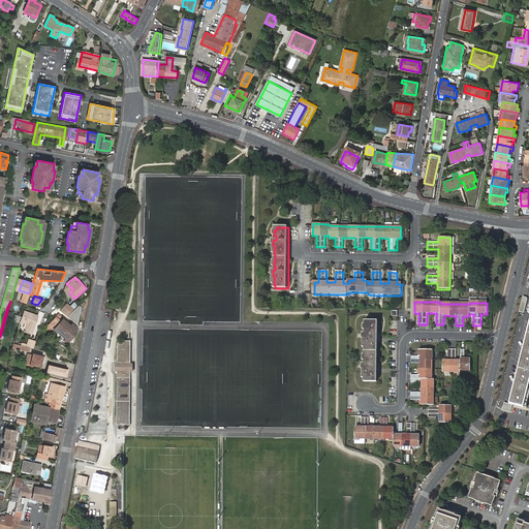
[(66,303),(61,309),(67,315),(72,309),(66,303)]
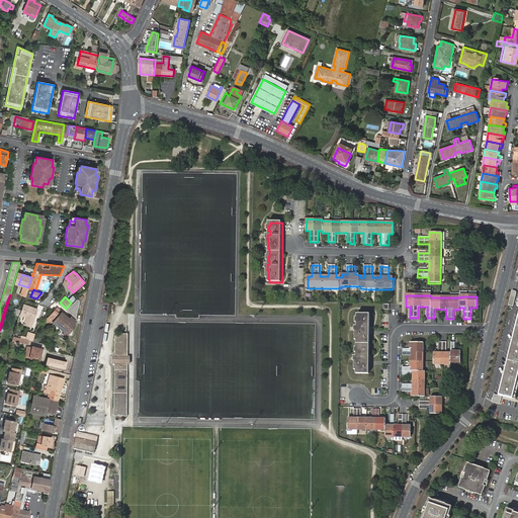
[(75,303),(70,308),(69,307),(67,310),(72,314),(78,306),(75,303)]
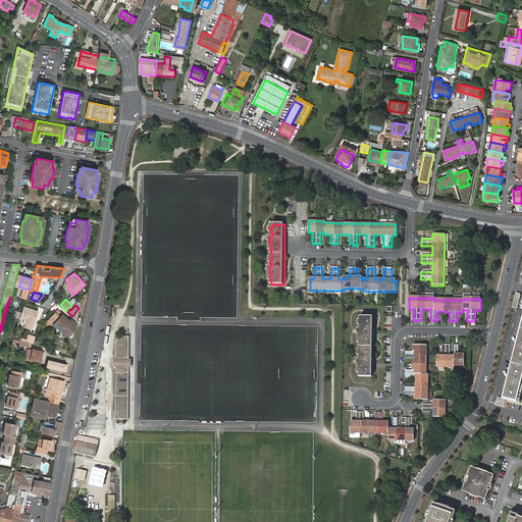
[(28,308),(22,306),(21,310),(20,313),(19,317),(23,319),(32,321),(35,311),(28,309),(28,308)]
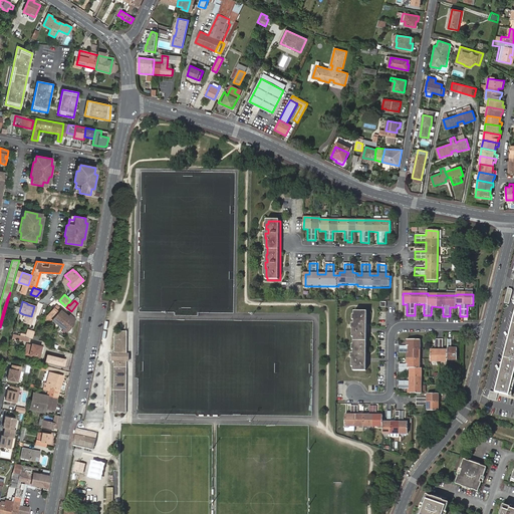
[(52,319),(59,325),(67,315),(56,305),(47,314),(44,319),(49,323),(52,319)]
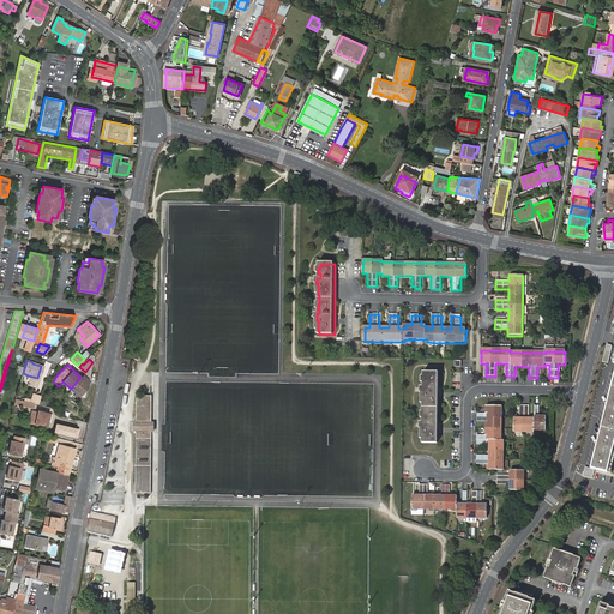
[(426,404),(425,413),(423,413),(423,420),(425,420),(425,423),(421,423),(421,429),(423,429),(423,440),(425,440),(425,444),(439,445),(440,373),(426,373),(426,377),(425,377),(425,383),(426,383),(426,387),(421,387),(421,393),(425,393),(423,404),(426,404)]
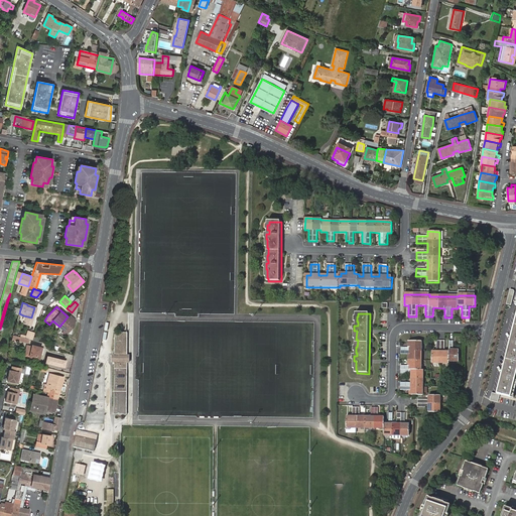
[(31,317),(23,315),(21,323),(28,326),(31,317)]
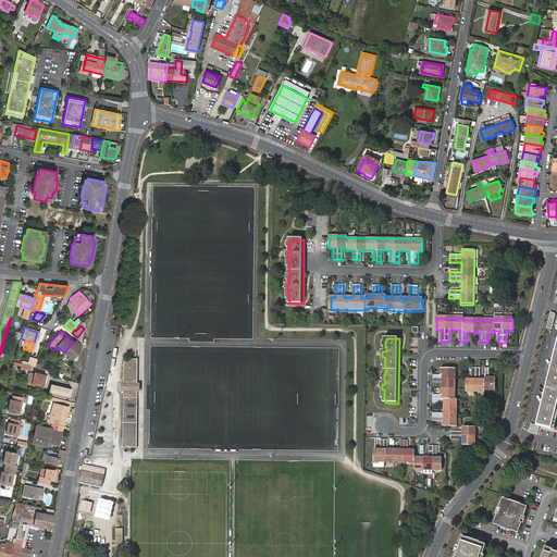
[(83,347),(75,341),(73,342),(64,353),(72,359),(83,347)]
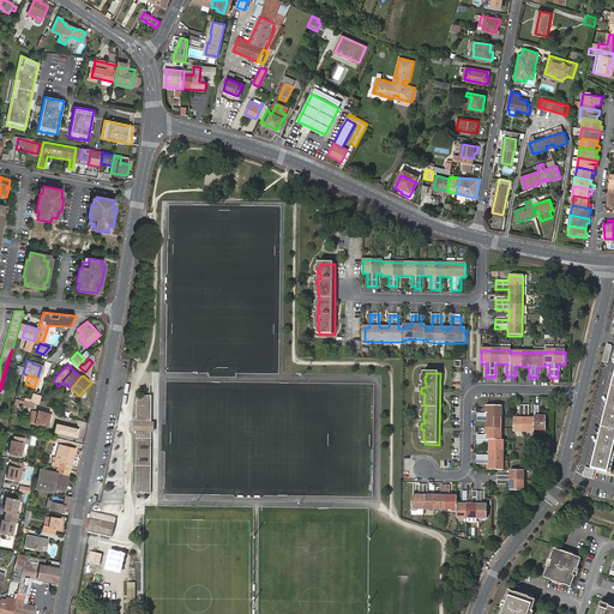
[(613,378),(591,469),(608,473),(613,446),(613,378)]
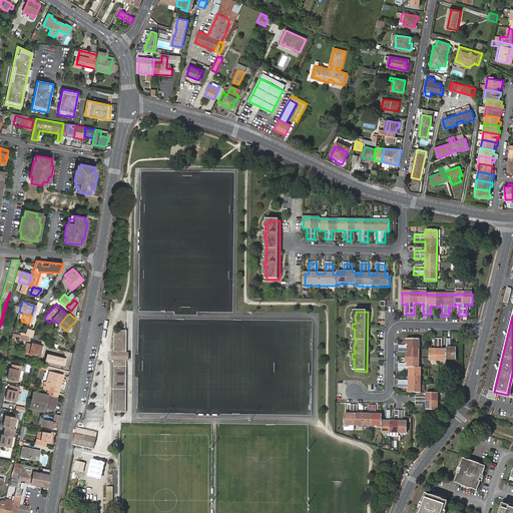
[(28,337),(32,338),(33,331),(27,330),(25,336),(28,337)]
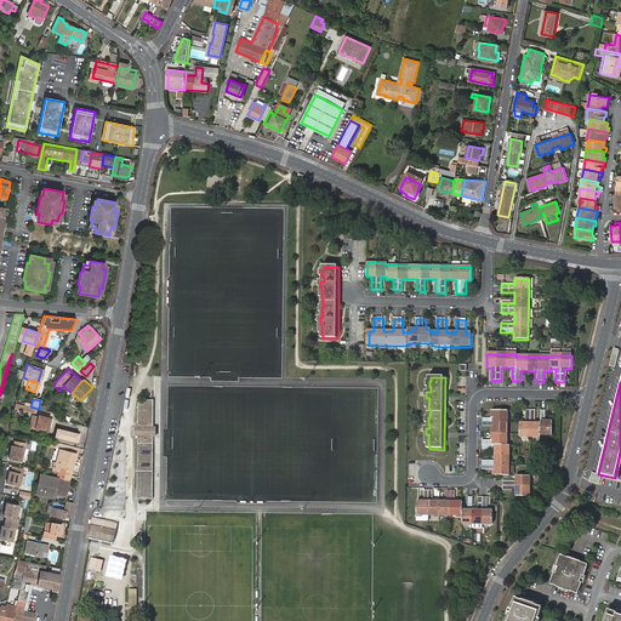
[(138,402),(138,429),(154,429),(154,402),(138,402)]
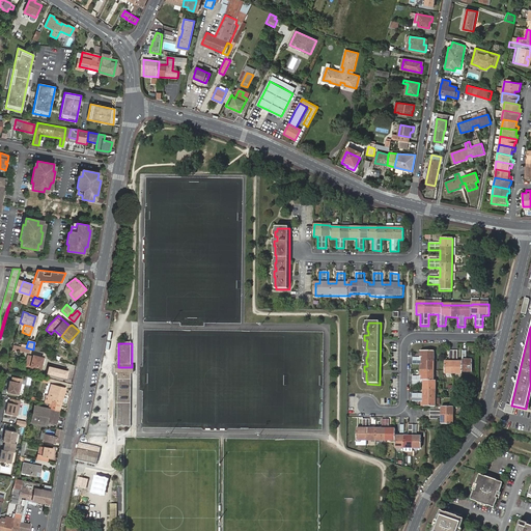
[(453,374),(463,374),(462,372),(472,372),(472,361),(466,361),(467,352),(463,352),(463,363),(457,363),(457,352),(450,352),(450,363),(445,363),(445,374),(453,374)]
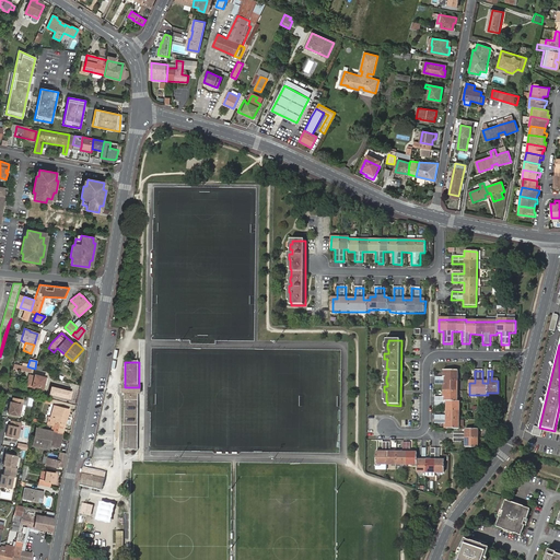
[(435,407),(447,407),(447,411),(447,417),(435,417),(435,424),(447,426),(447,430),(459,430),(459,421),(459,403),(458,403),(458,393),(458,383),(458,372),(445,372),(445,378),(435,378),(435,385),(443,386),(445,386),(445,392),(445,398),(435,398),(435,407)]
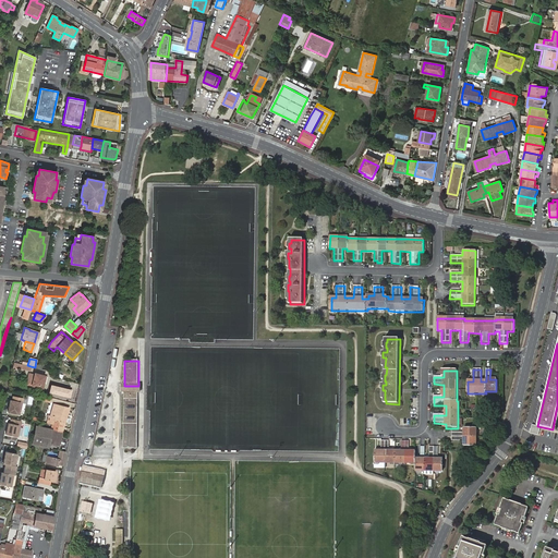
[(34,375),(32,385),(41,387),(43,381),(46,383),(47,376),(35,373),(34,375)]
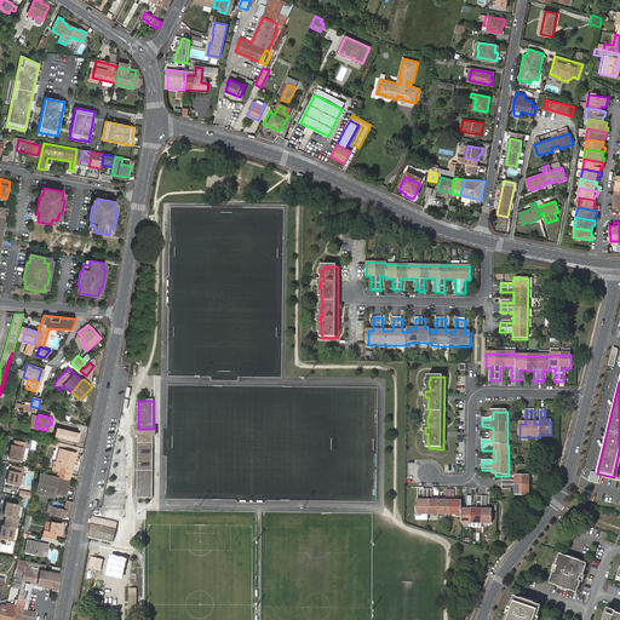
[(81,434),(56,428),(53,436),(79,443),(81,434)]
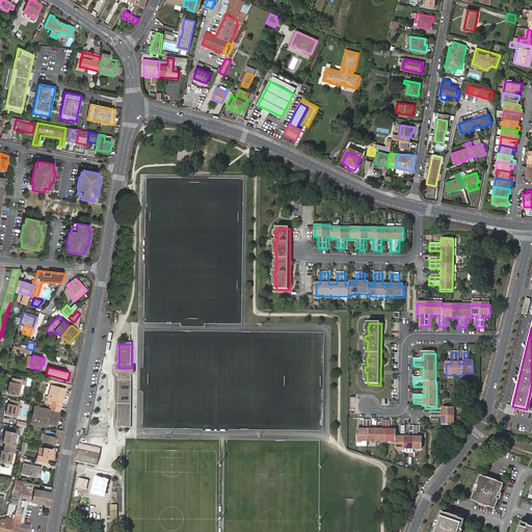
[(117,428),(131,428),(132,375),(118,375),(117,428)]
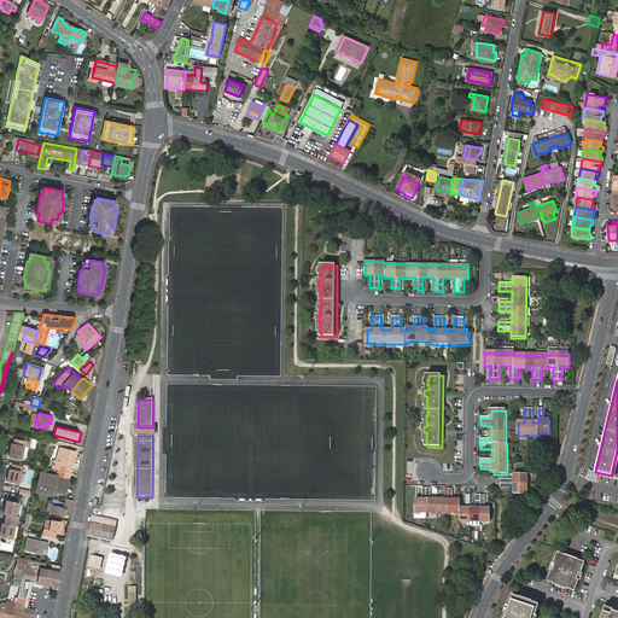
[(23,460),(27,442),(15,441),(13,445),(11,444),(9,458),(23,460)]
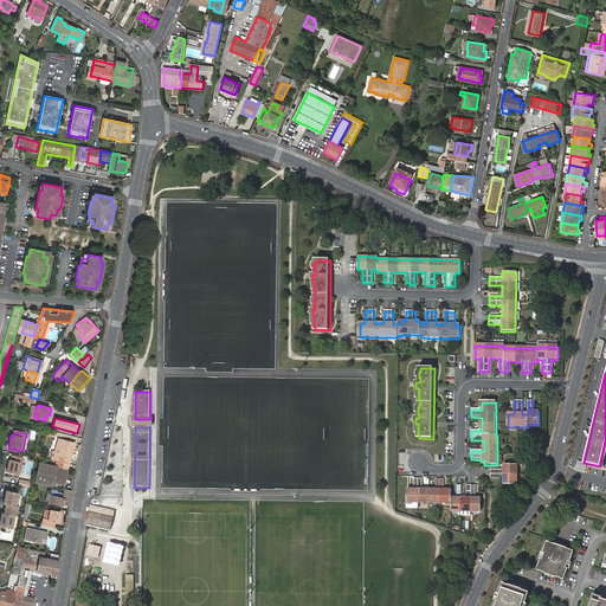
[(69,463),(75,443),(57,437),(51,458),(58,461),(69,463)]
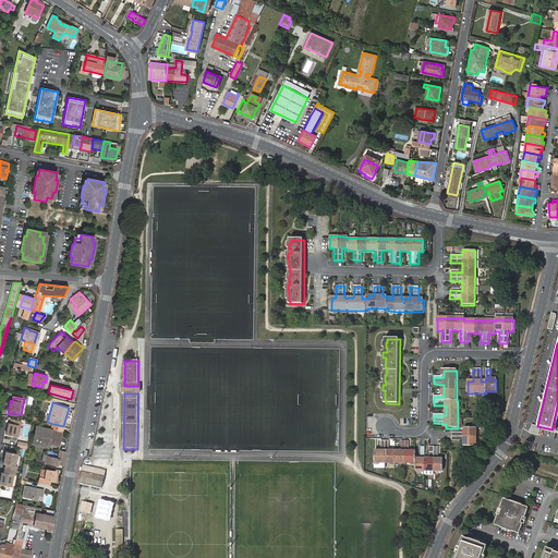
[(19,437),(22,421),(11,420),(11,424),(9,423),(7,435),(19,437)]
